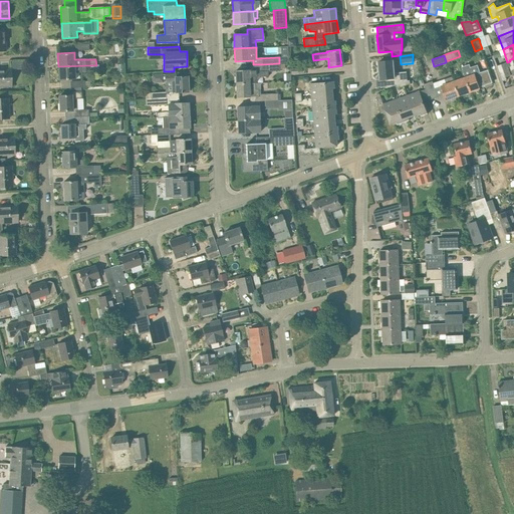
[(386,78),(387,88),(396,84),(396,85),(403,82),(408,80),(407,71),(394,72),(394,61),(378,62),(380,79),(386,78)]
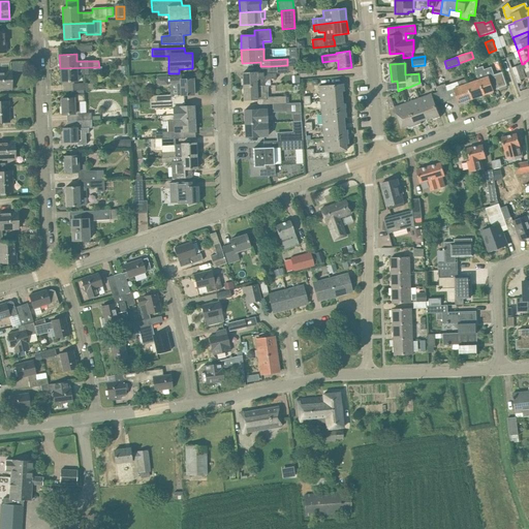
[(288,73),(287,65),(271,66),(272,73),(270,73),(270,72),(242,73),(243,87),(261,86),(263,86),(263,80),(276,80),(276,73),(288,73)]
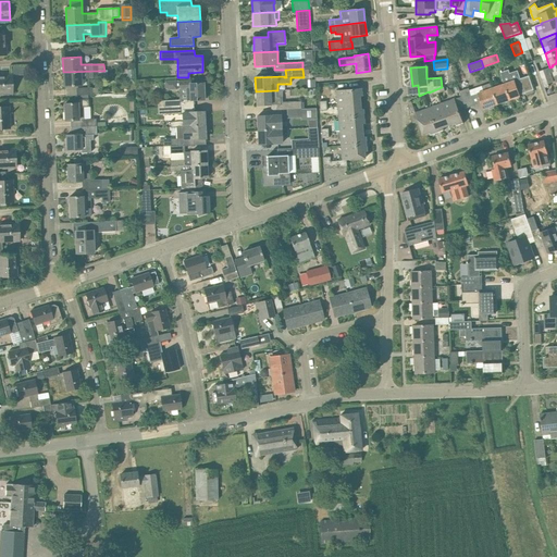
[(505,85),(509,100),(520,97),(518,91),(524,89),(518,71),(510,73),(509,70),(500,72),(505,85)]
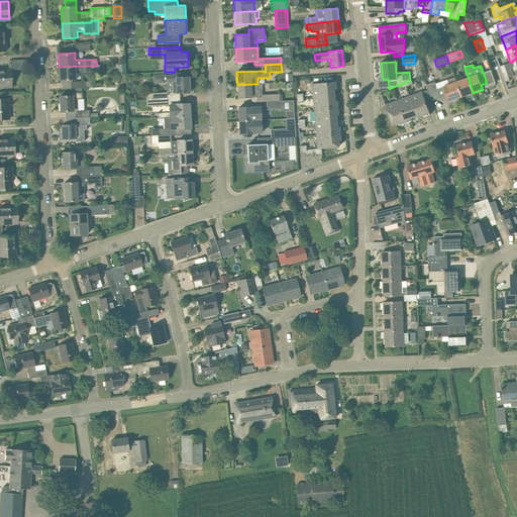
[(505,65),(500,67),(505,82),(510,81),(505,65)]
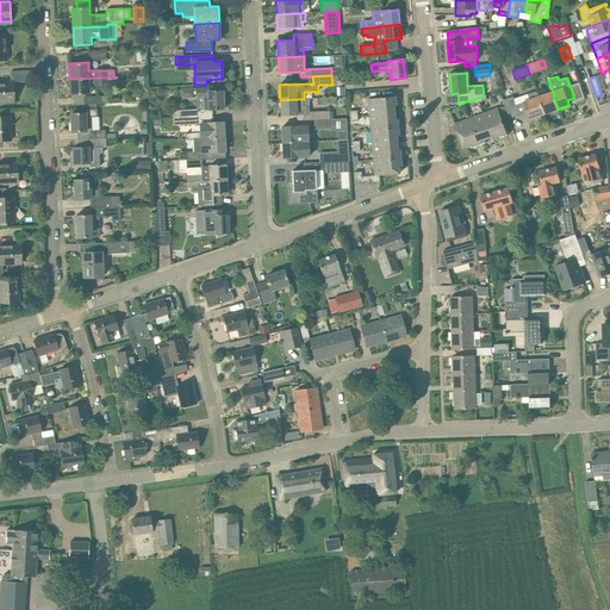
[(107,78),(88,78),(69,79),(70,94),(89,94),(89,86),(107,86),(107,78)]
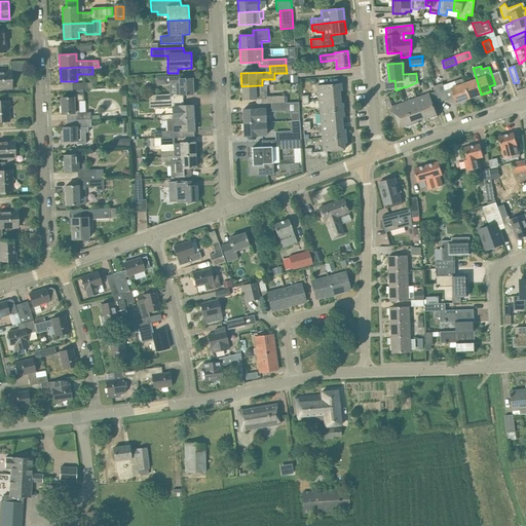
[(0,87),(12,87),(11,71),(0,71),(0,87)]
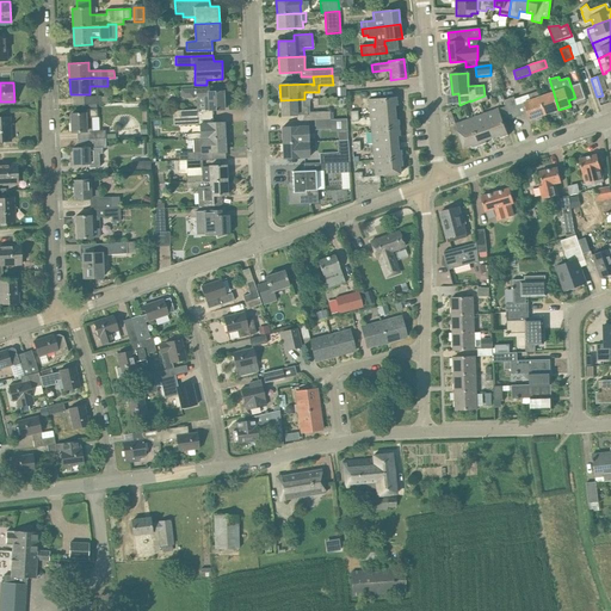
[(197,97),(198,110),(209,109),(209,110),(223,109),(222,91),(209,91),(209,88),(193,88),(180,88),(180,97),(185,99),(193,98),(193,97),(197,97)]
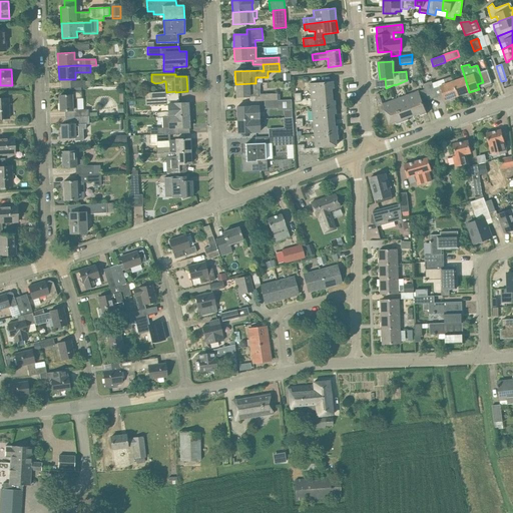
[(458,95),(454,81),(452,76),(439,81),(445,100),(449,98),(452,101),(455,99),(456,96),(458,95)]
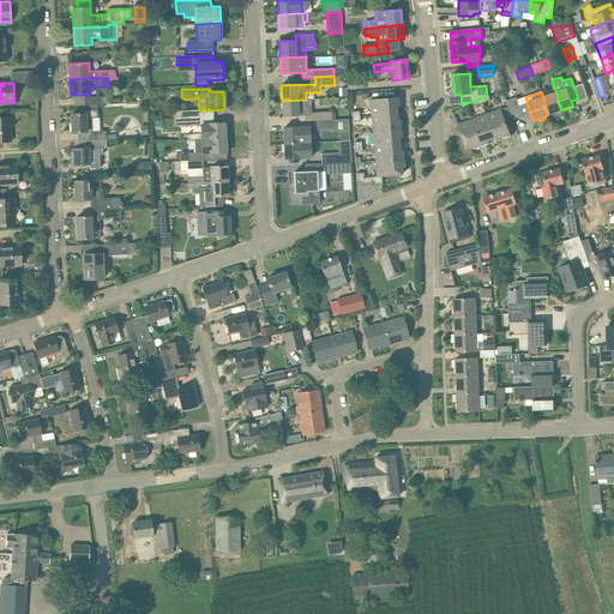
[(543,97),(548,114),(561,110),(557,94),(543,97)]
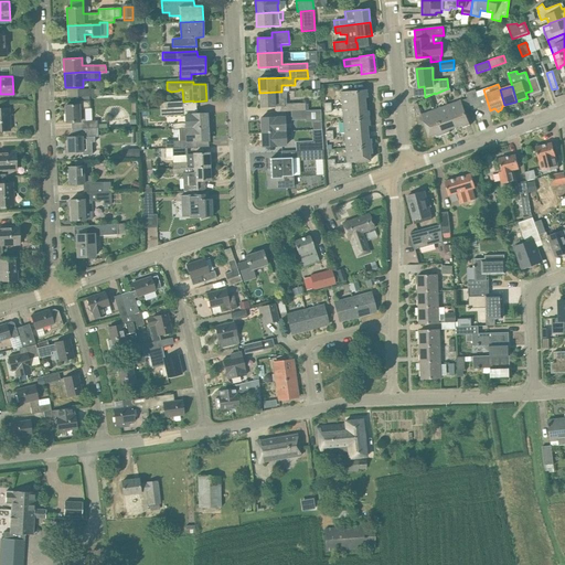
[(342,106),(365,104),(364,97),(368,97),(368,89),(341,92),(342,106)]
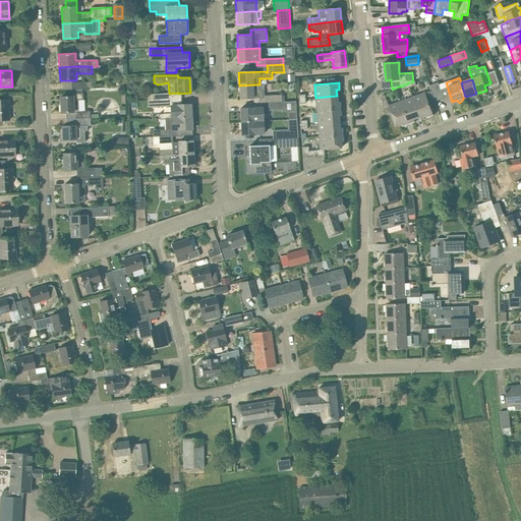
[(439,82),(430,85),(436,102),(444,99),(439,82)]
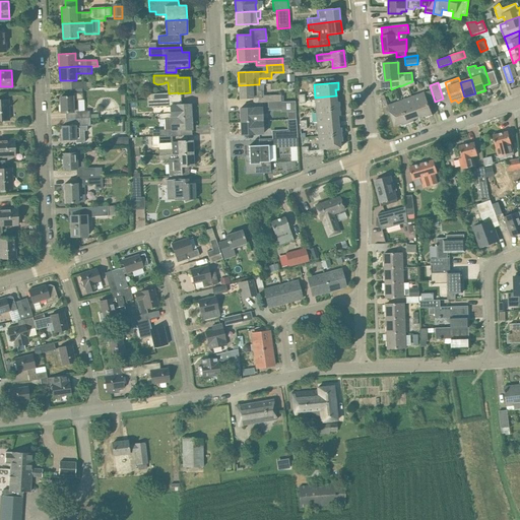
[(259,103),(268,103),(281,102),(280,94),(263,95),(263,91),(257,91),(257,84),(239,85),(239,99),(259,98),(259,103)]
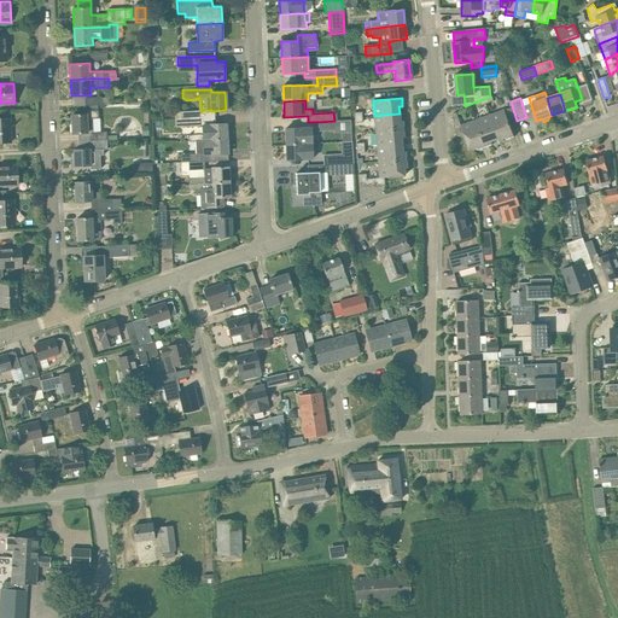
[(505,109),(490,115),(499,139),(506,136),(507,140),(514,136),(505,109)]
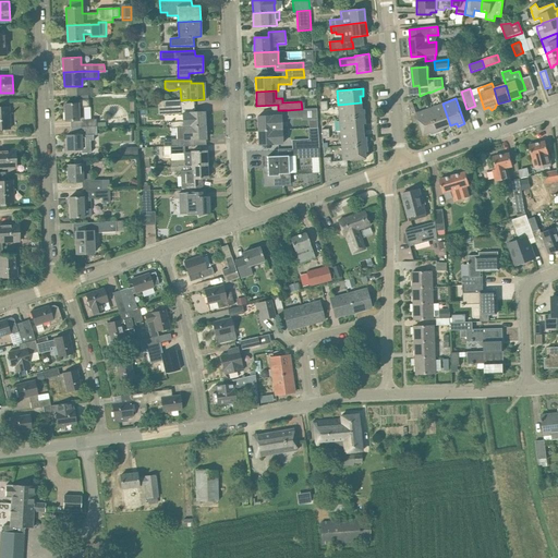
[(89,99),(77,99),(77,104),(64,104),(65,121),(81,120),(82,126),(96,126),(96,120),(85,120),(84,107),(89,107),(89,99)]
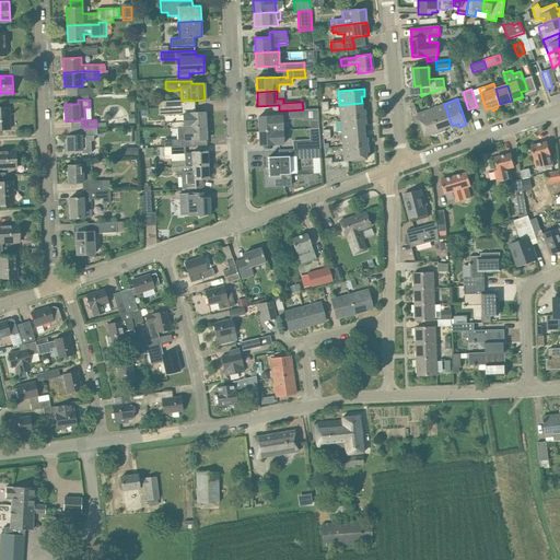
[(433,136),(440,133),(431,108),(418,113),(413,102),(410,103),(411,116),(415,124),(416,124),(421,123),(426,135),(432,132),(433,136)]
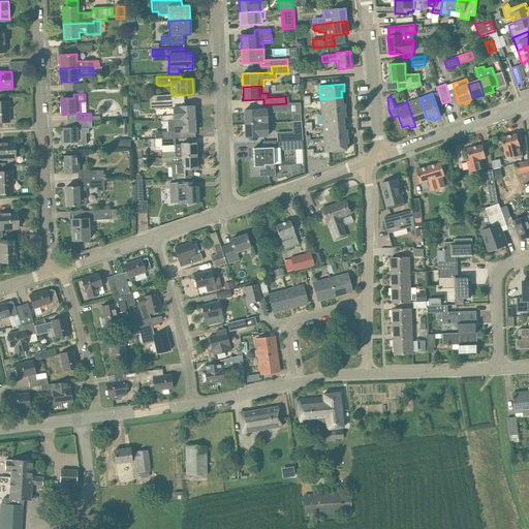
[(321,112),(346,111),(345,103),(342,103),(342,97),(320,99),(321,112)]
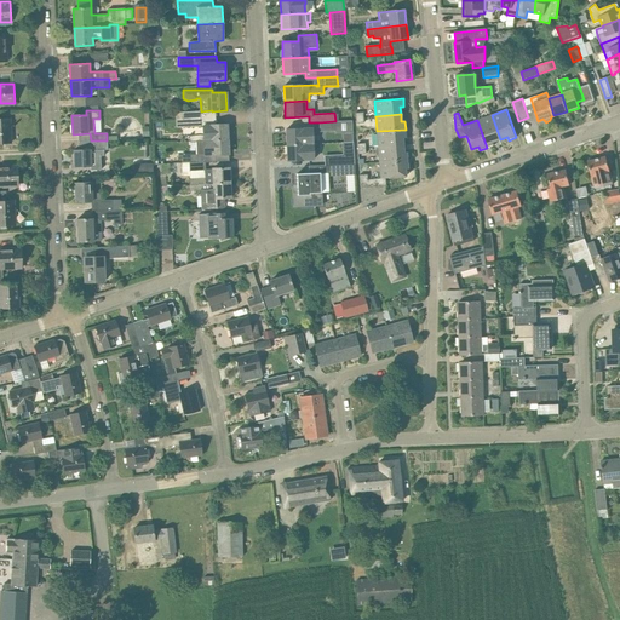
[(500,139),(492,115),(477,120),(487,148),(494,145),(493,142),(500,139)]
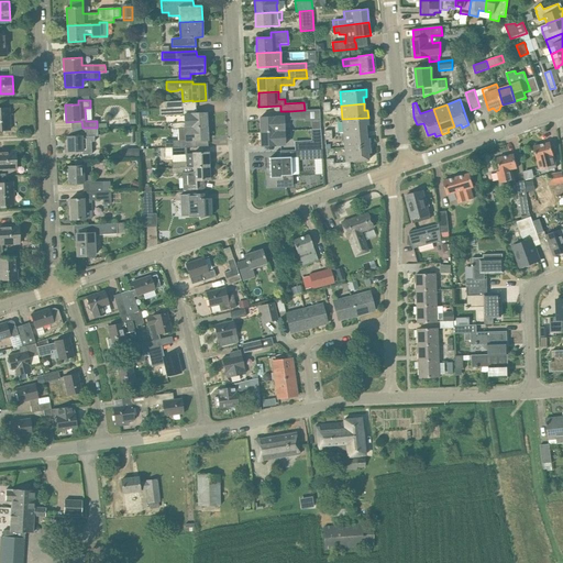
[(0,130),(10,130),(9,108),(0,108),(0,130)]
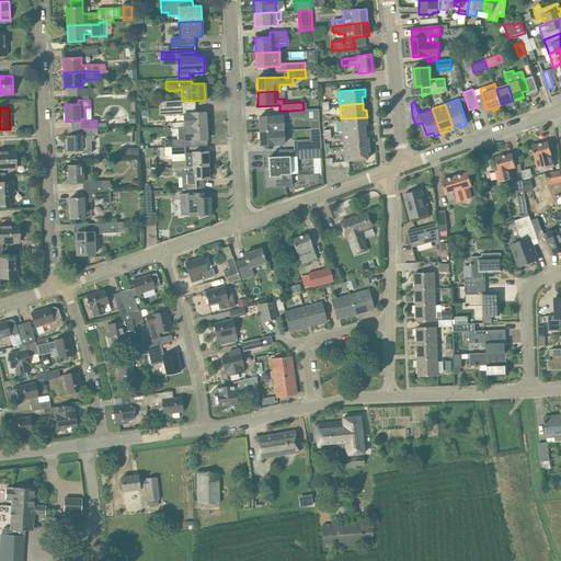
[(318,109),(304,110),(289,111),(289,119),(304,118),(304,121),(319,119),(318,109)]
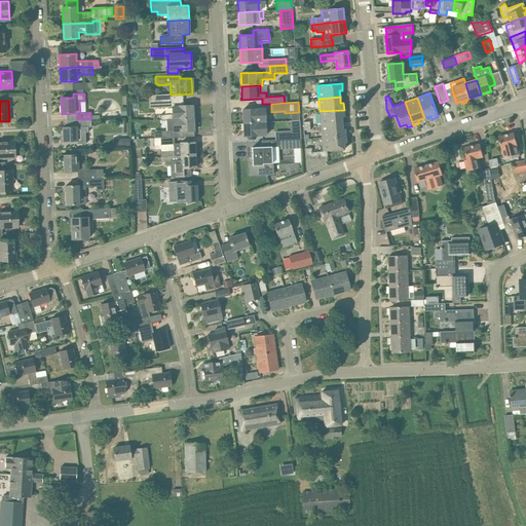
[(160,120),(166,120),(193,119),(192,105),(172,106),(173,114),(160,114),(160,120)]
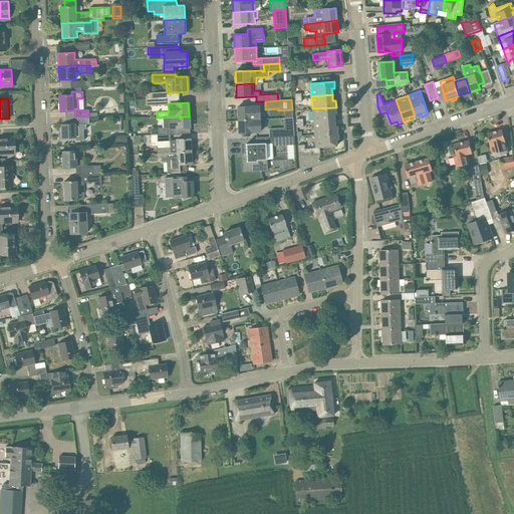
[(238,120),(250,119),(258,119),(258,112),(258,106),(237,107),(238,120)]
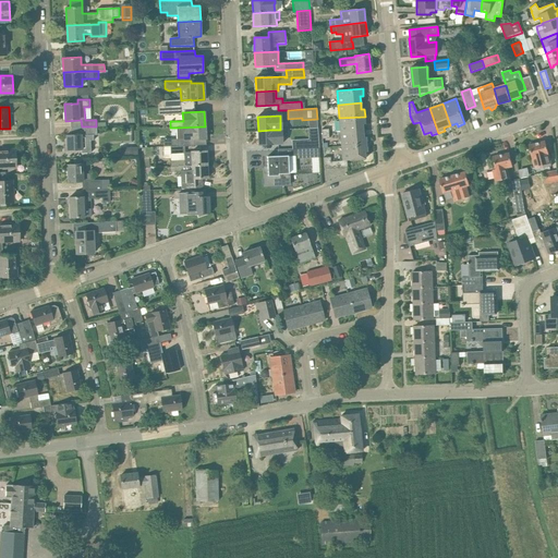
[(340,132),(363,131),(362,124),(365,124),(365,117),(339,118),(340,132)]
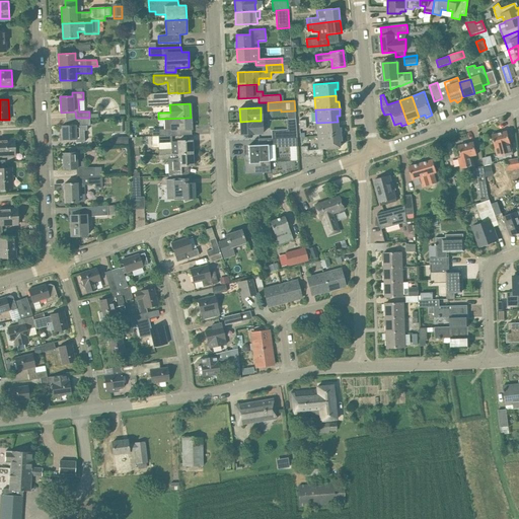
[(89,118),(76,118),(76,125),(62,126),(62,140),(76,139),(76,131),(82,131),(82,126),(90,126),(89,118)]
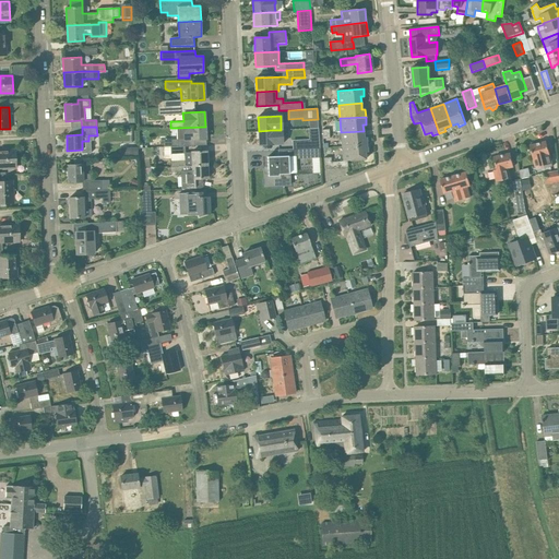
[(177,128),(177,140),(186,140),(205,139),(205,127),(177,128)]
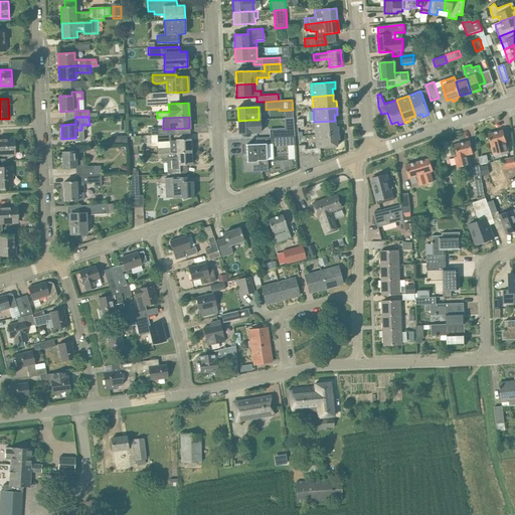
[(272,137),(295,136),(293,118),(284,119),(285,128),(282,128),(282,131),(272,132),(272,137)]
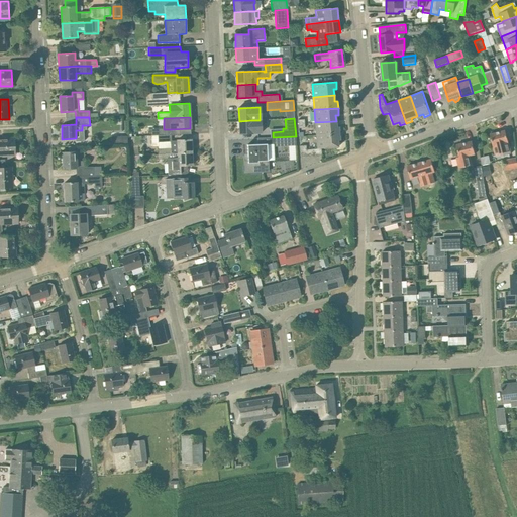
[(260,120),(251,120),(239,121),(239,134),(261,133),(261,127),(260,120)]
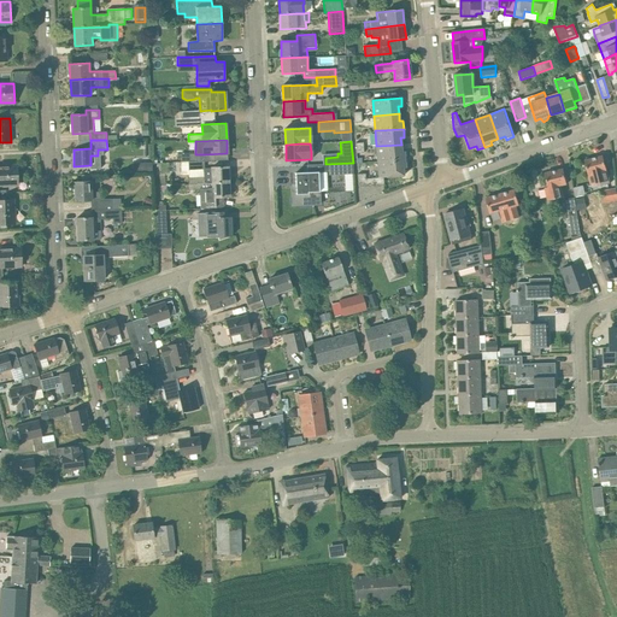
[(377,162),(406,159),(405,151),(401,152),(401,145),(376,146),(377,162)]
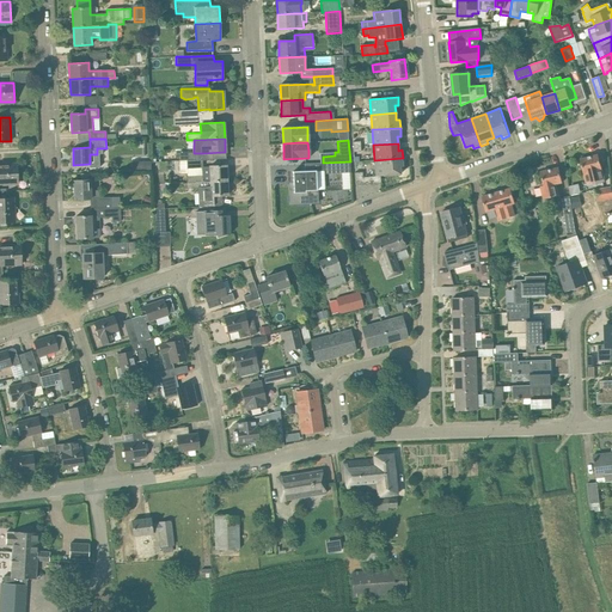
[(606,182),(598,154),(580,159),(586,178),(594,176),(597,184),(606,182)]
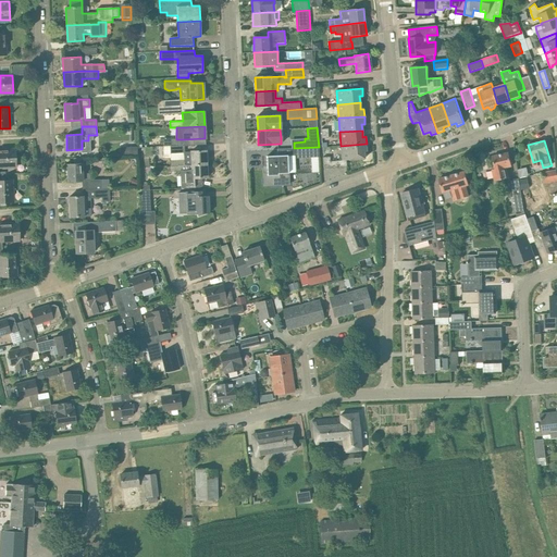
[(367,144),(341,146),(342,160),(330,161),(330,157),(323,158),(324,169),(347,166),(346,159),(364,158),(363,151),(367,151),(367,144)]
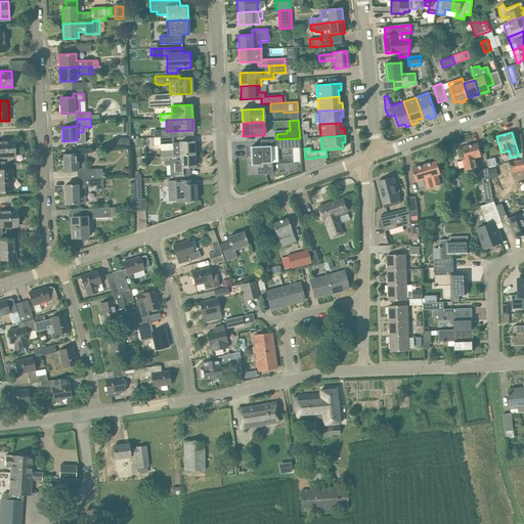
[(174,142),(174,136),(160,137),(154,137),(154,148),(160,148),(160,156),(194,154),(193,141),(174,142)]
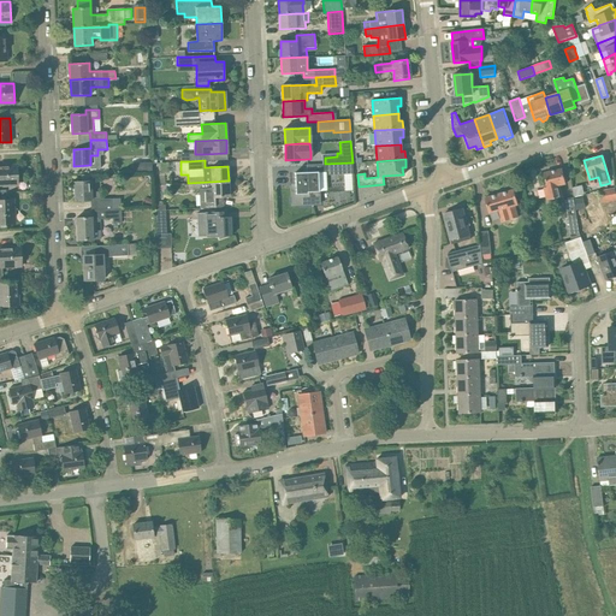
[(353,163),(325,165),(326,175),(353,175),(353,163)]
